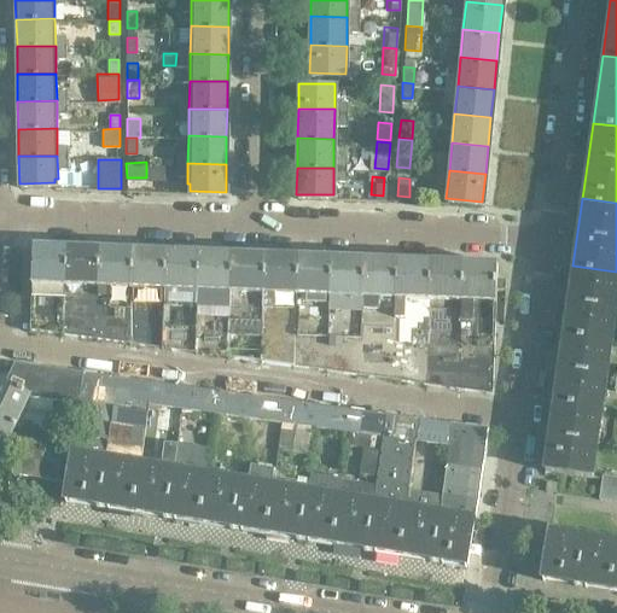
[(60,332),(65,245),(33,244),(29,327),(60,332)]
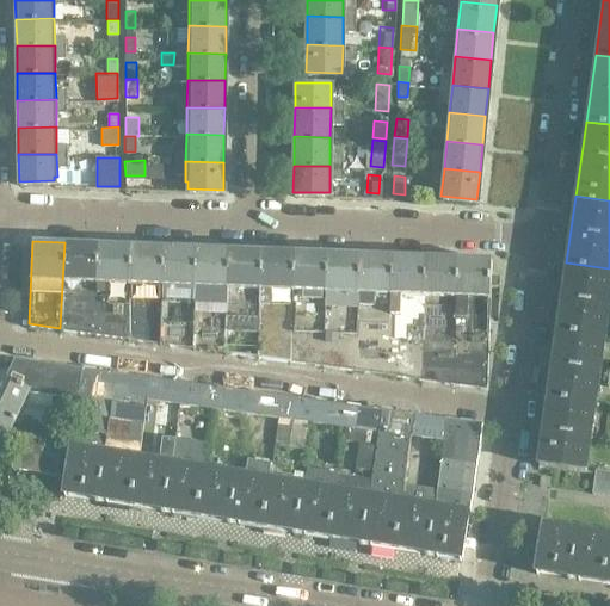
[(98,243),(65,242),(60,328),(93,332),(96,282),(98,243)]
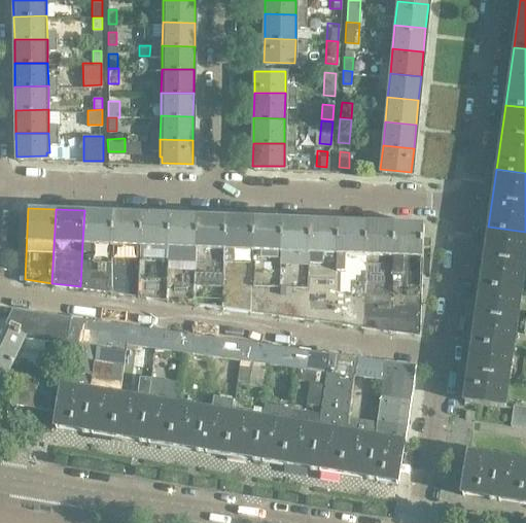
[(84,210),(82,243),(80,286),(109,290),(111,244),(112,211),(84,210)]
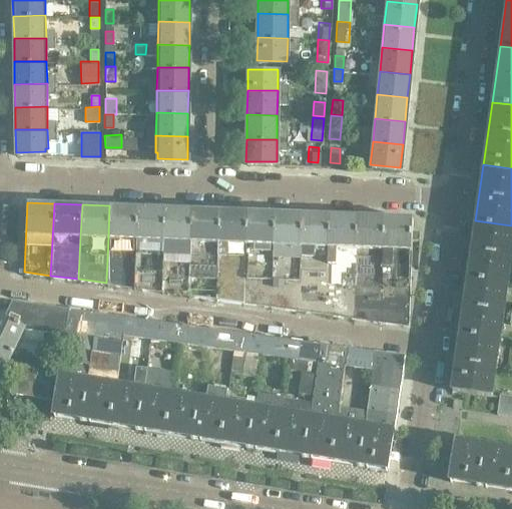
[(109,205),(108,237),(106,283),(133,287),(135,238),(136,206),(109,205)]
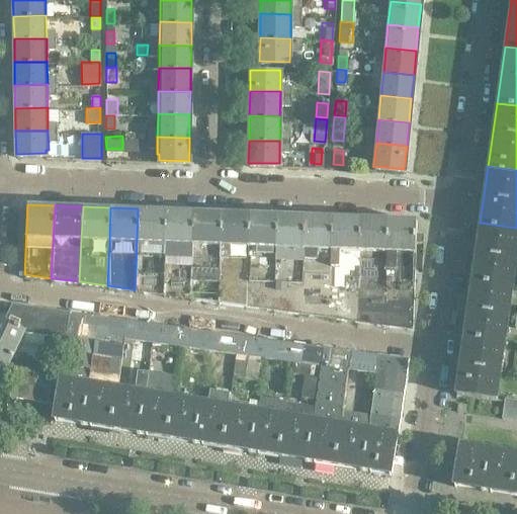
[(138,208),(137,241),(135,289),(163,292),(165,242),(166,209),(138,208)]
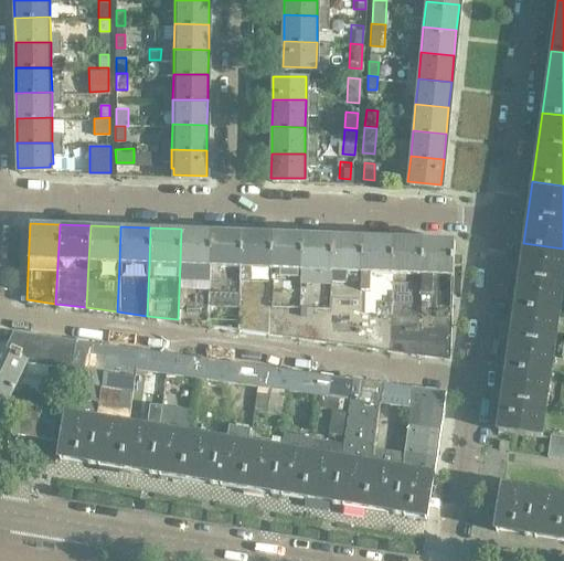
[(181,229),(180,264),(178,319),(206,324),(210,266),(211,230),(181,229)]
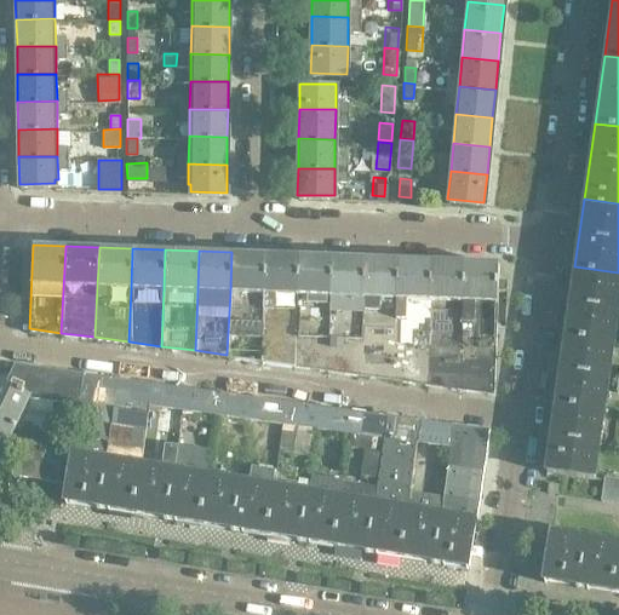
[(231,252),(230,292),(227,355),(261,360),(263,293),(265,253),(231,252)]
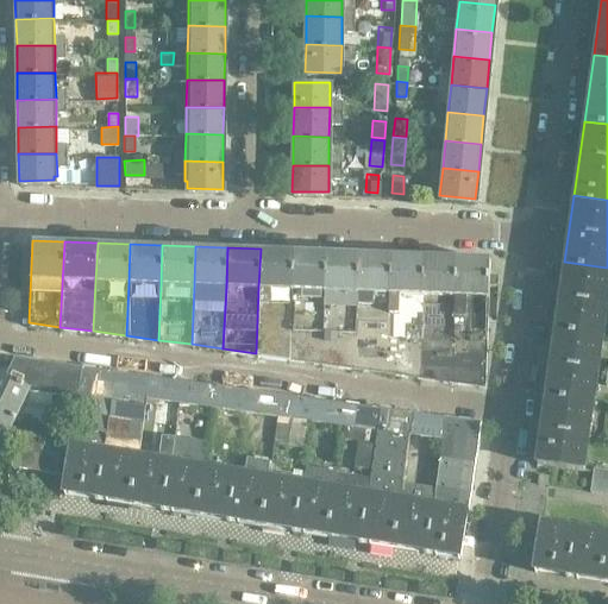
[(261,249),(258,288),(256,353),(288,357),(292,289),(293,251),(261,249)]
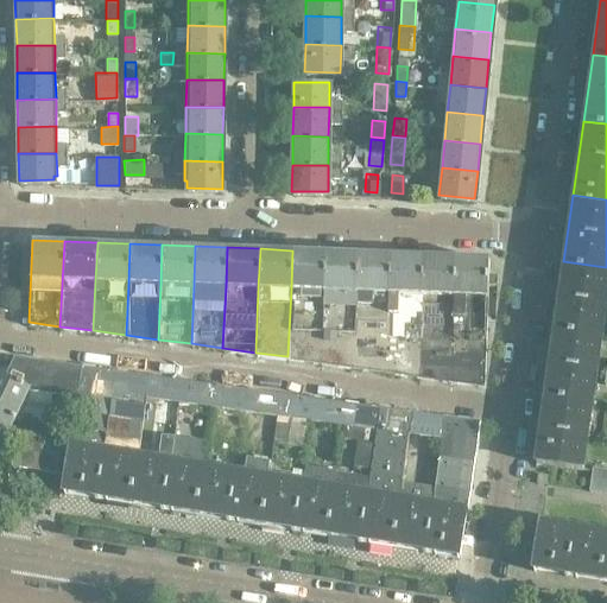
[(292,251),(291,289),(288,356),(321,361),(323,290),(326,252),(292,251)]
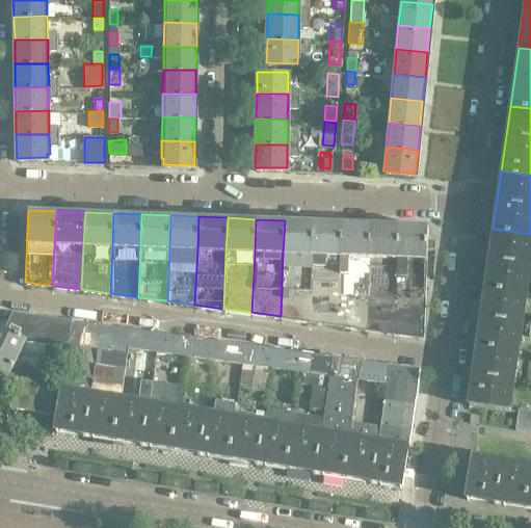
[(285,220),(283,254),(281,316),(309,320),(312,255),(313,221),(285,220)]
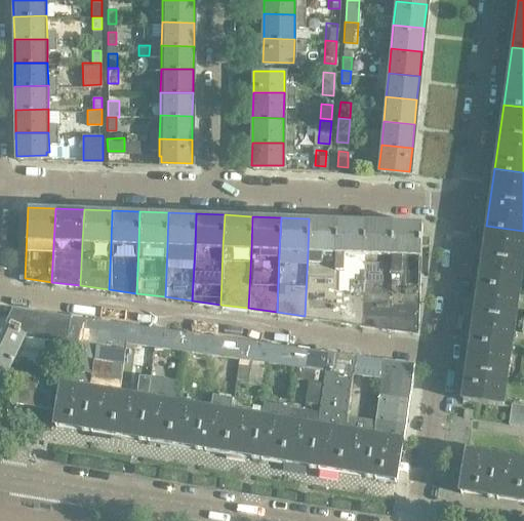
[(309,218),(308,251),(305,316),(332,320),(335,252),(336,219),(309,218)]
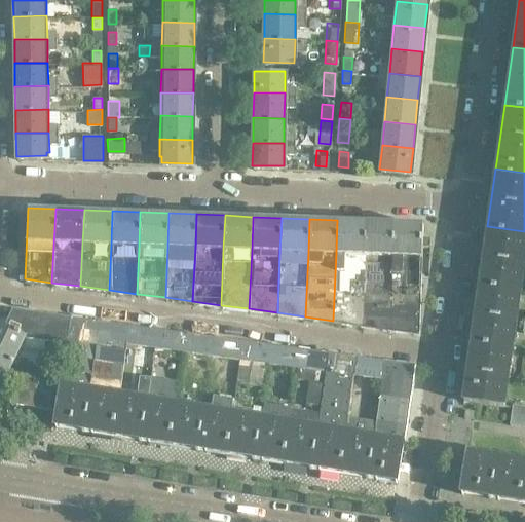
[(337,220),(336,253),(333,321),(361,324),(365,254),(366,221),(337,220)]
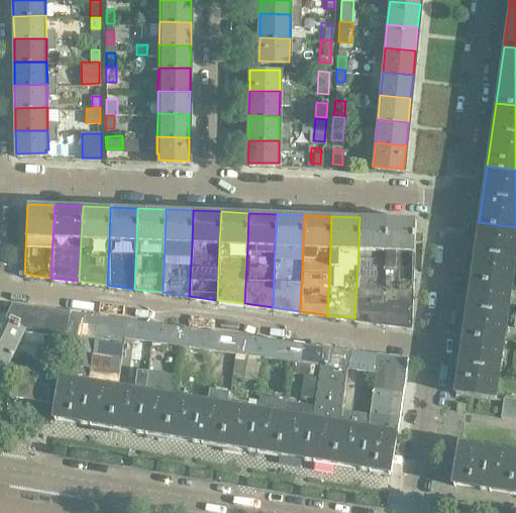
[(359,217),(358,249),(354,318),(383,322),(386,250),(387,218),(359,217)]
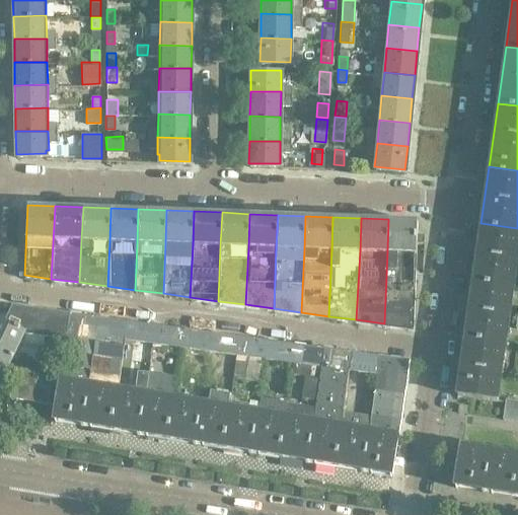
[(417,220),(388,219),(387,251),(384,323),(384,324),(412,328),(415,283),(416,254),(421,254),(422,233),(416,233),(417,220)]
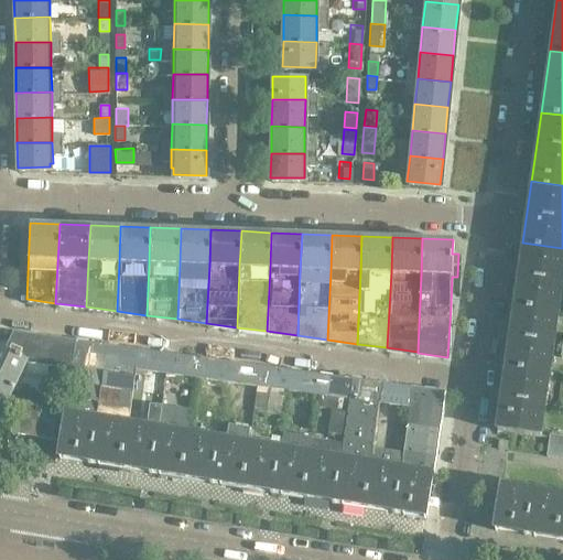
[(562,248),(522,243),(513,304),(558,311),(562,270),(562,248)]
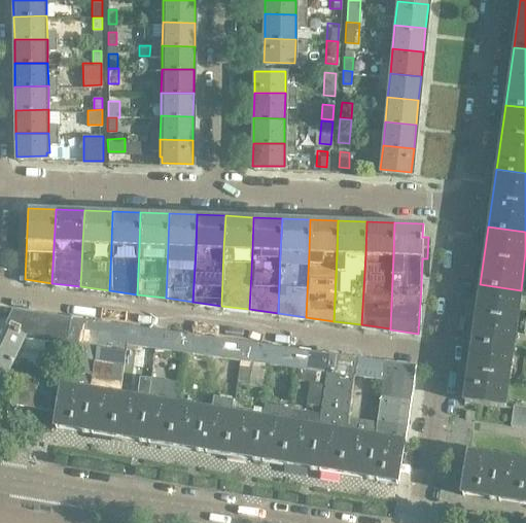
[(480,284),(471,342),(513,347),(521,290),(480,284)]
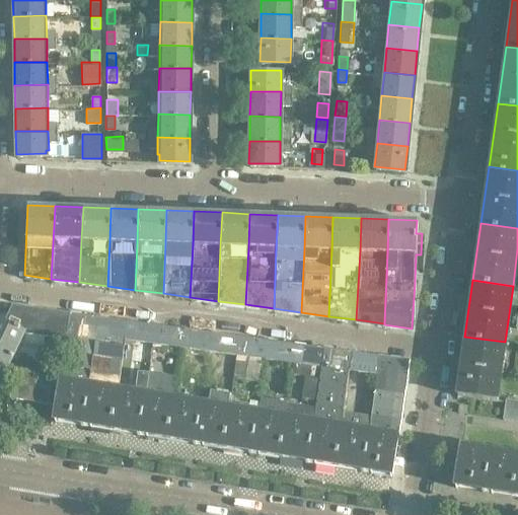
[(11,302),(3,318),(26,329),(25,332),(66,337),(69,310),(11,302)]
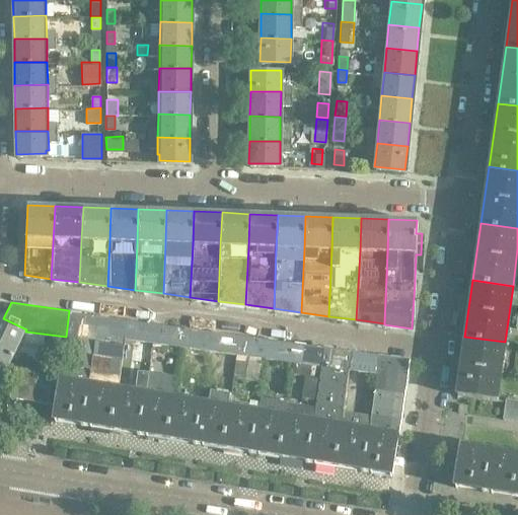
[(69,310),(66,337),(61,376),(117,385),(118,385),(124,337),(160,342),(237,353),(234,375),(257,379),(262,356),(293,360),(291,371),(331,377),(333,366),(375,371),(370,414),(369,427),(397,431),(408,357),(69,310)]
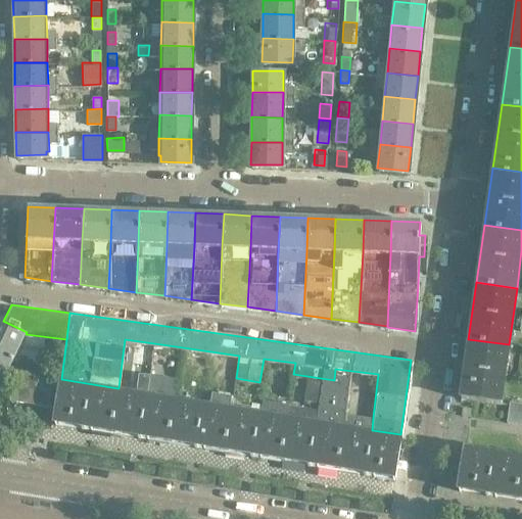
[(0,380),(1,381),(2,379),(3,379),(26,334),(27,332),(3,321),(3,322),(0,321),(0,380)]
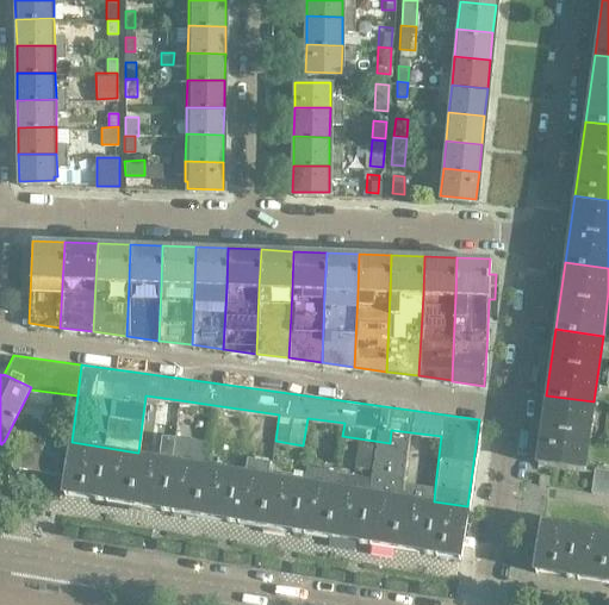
[(594,401),(546,395),(536,461),(584,468),(594,401)]
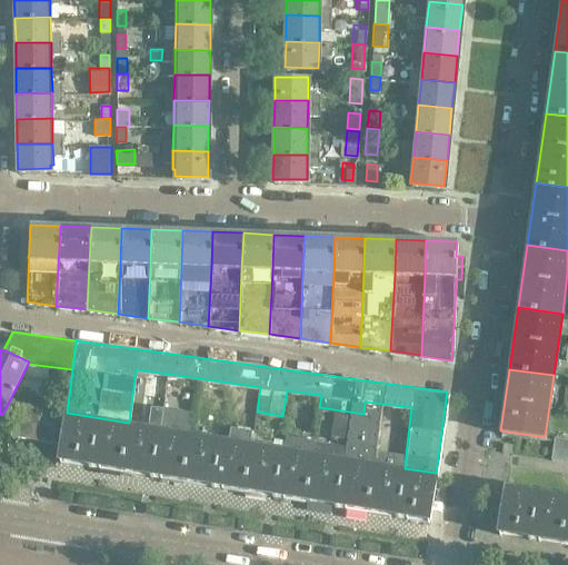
[(16,402),(13,417),(13,418),(11,435),(60,443),(63,416),(58,415),(58,408),(16,402)]
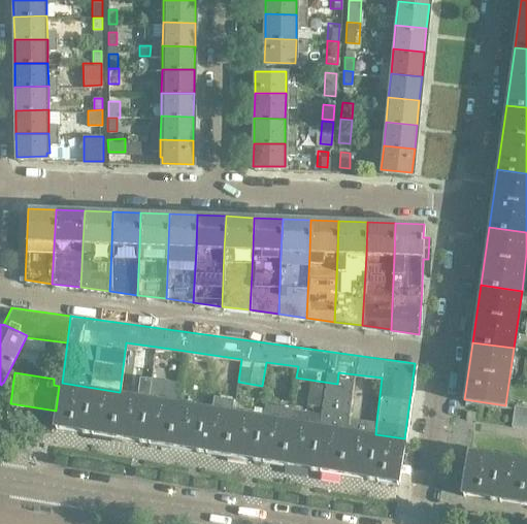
[(119,392),(111,434),(139,438),(139,440),(150,441),(150,440),(169,444),(175,401),(147,396),(151,375),(139,374),(137,394),(120,392),(119,392)]
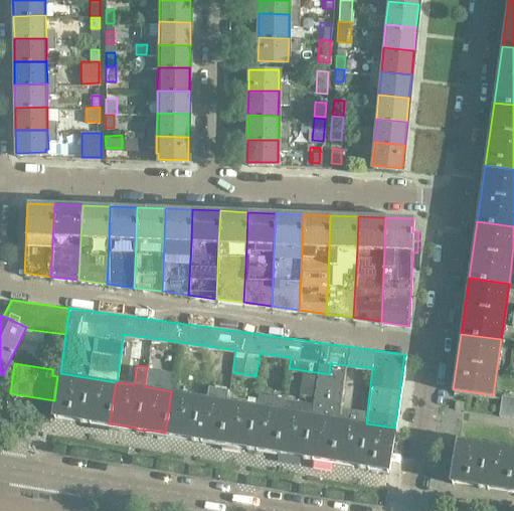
[(302,371),(299,391),(320,394),(323,374),(302,371)]
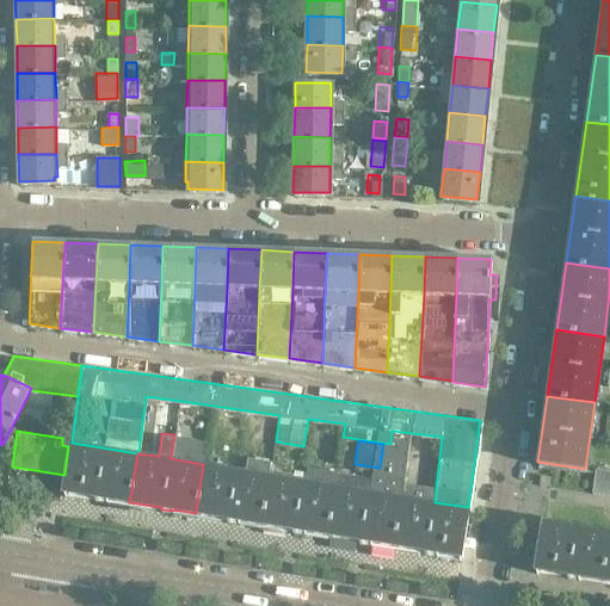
[(65,475),(62,490),(94,496),(94,498),(108,500),(108,499),(129,502),(137,453),(72,443),(69,441),(68,446),(65,475)]
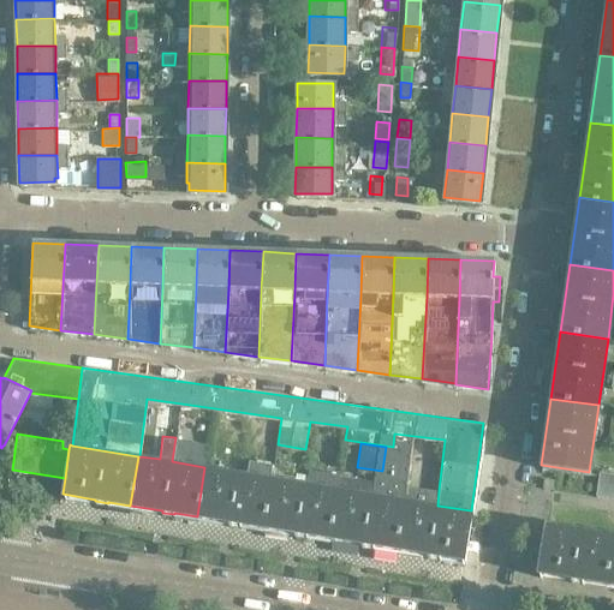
[(204,467),(197,516),(228,521),(228,524),(240,526),(240,525),(242,524),(263,527),(272,478),(267,477),(269,465),(249,461),(246,474),(204,467)]
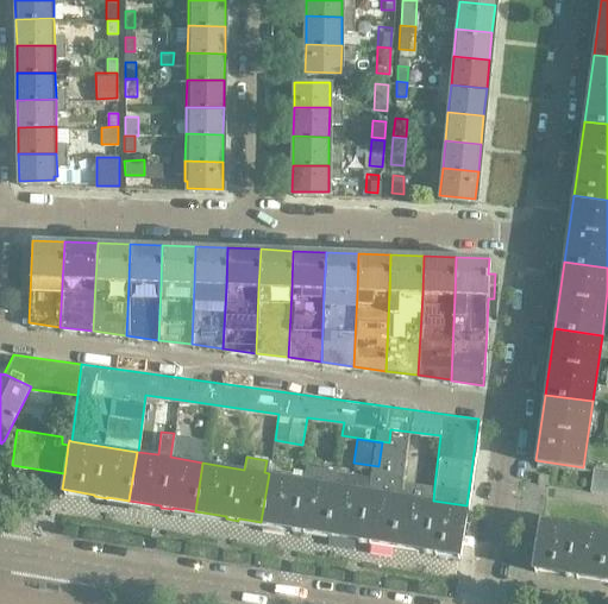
[(269,473),(261,522),(293,527),(292,529),(305,530),(305,529),(328,533),(337,484),(339,469),(306,464),(304,479),(269,473)]
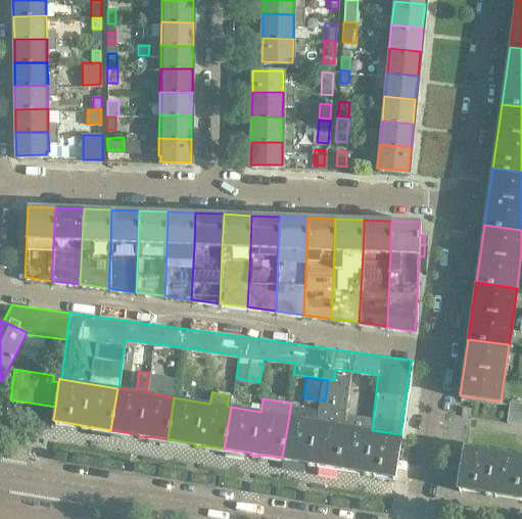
[(521,400),(509,398),(509,403),(506,419),(521,421),(521,400)]
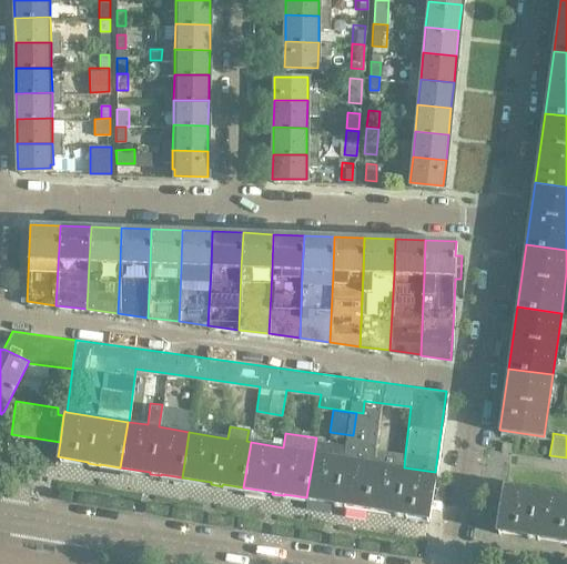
[(314,452),(306,497),(334,502),(334,504),(345,506),(346,504),(368,507),(378,447),(316,437),(314,452)]
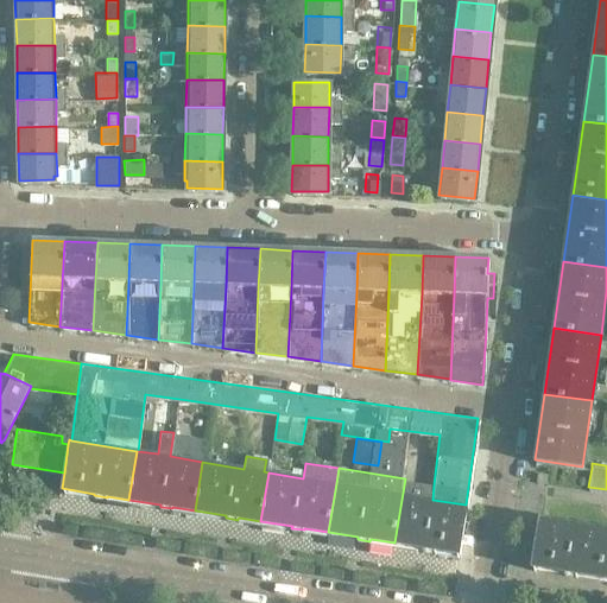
[(405,478),(394,543),(423,547),(423,550),(436,552),(436,550),(459,553),(466,507),(466,505),(432,500),(434,484),(405,478)]
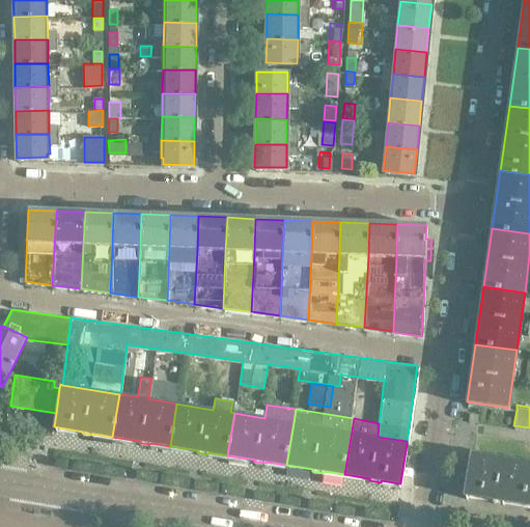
[(529,488),(529,463),(472,453),(465,494),(493,499),(493,500),(504,502),(504,500),(527,504),(529,488)]
